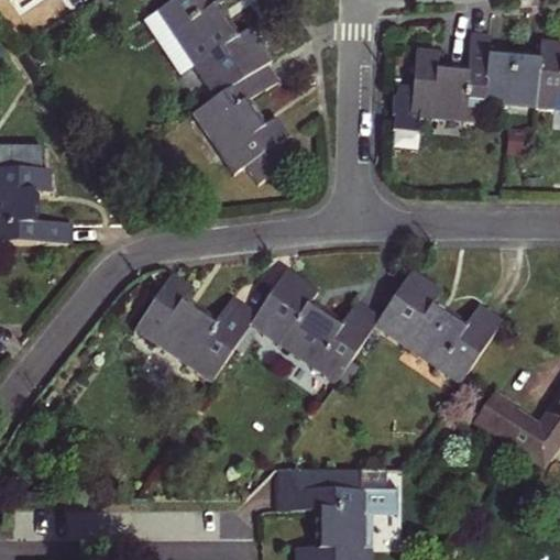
[(172,0),(157,10),(174,33),(178,31),(198,61),(194,63),(216,96),(266,61),(272,57),(249,26),(235,35),(216,6),(224,0),(172,0)]
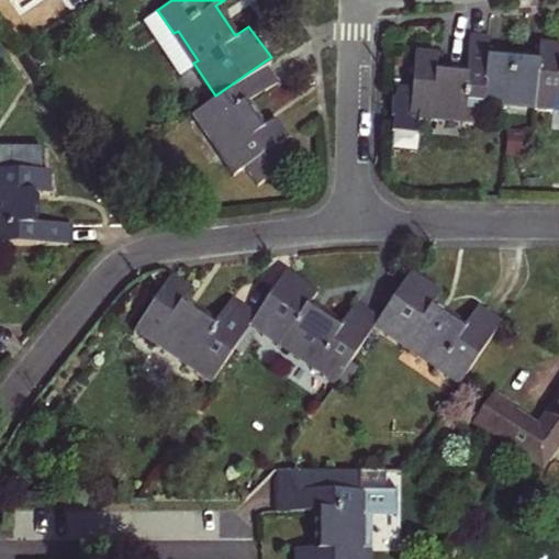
[(487,53),(489,33),(469,31),(466,70),(437,68),(437,49),(414,48),(412,86),(395,85),(391,132),(411,134),(412,114),(432,116),(433,111),(462,114),(461,119),(481,121),(483,97),(487,53)]
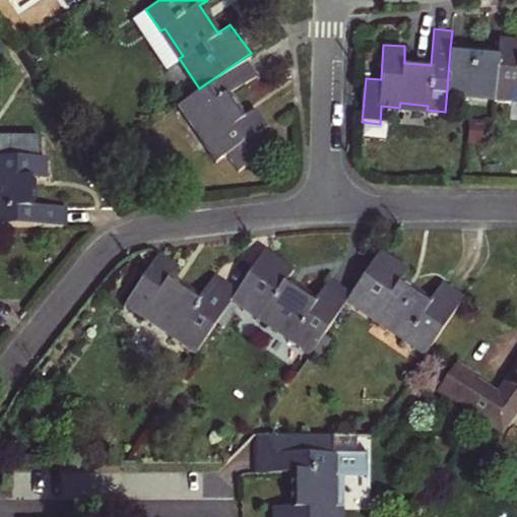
[(493,93),(492,99),(513,101),(513,95),(516,95),(516,54),(516,39),(498,38),(497,53),(493,93)]
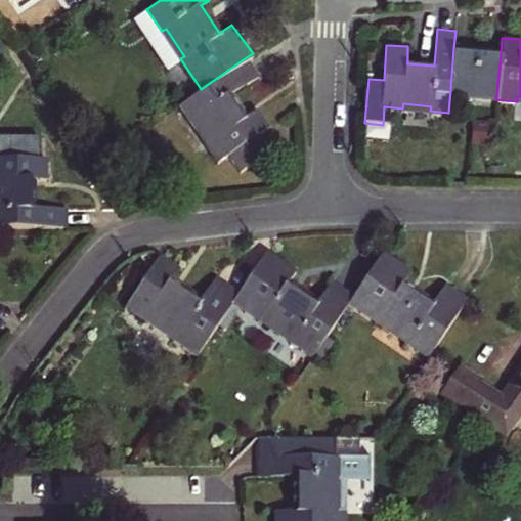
[(450,90),(496,94),(501,53),(487,52),(466,50),(453,49),(450,90)]
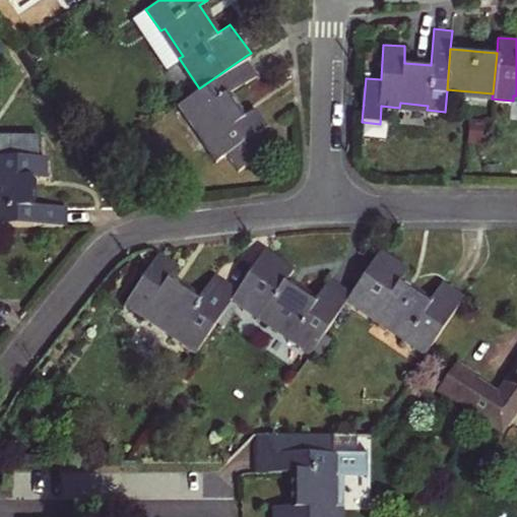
[(199,88),(178,102),(188,118),(192,117),(207,139),(204,141),(214,158),(228,149),(239,167),(268,147),(257,130),(267,124),(256,107),(242,116),(227,92),(256,73),(246,56),(199,88)]
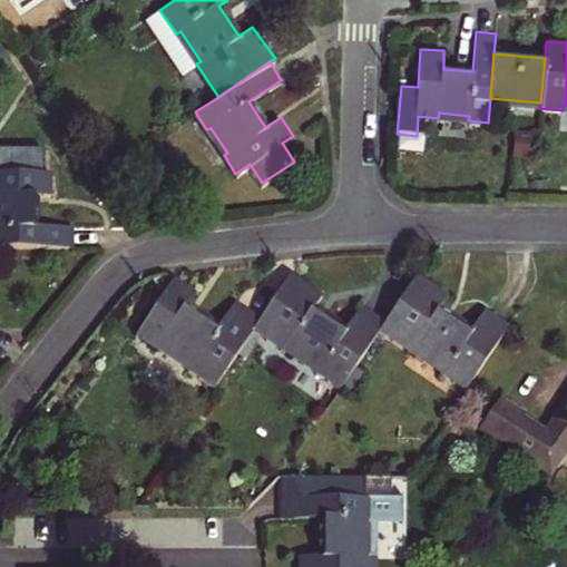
[(530,156),(531,130),(509,130),(508,156),(530,156)]
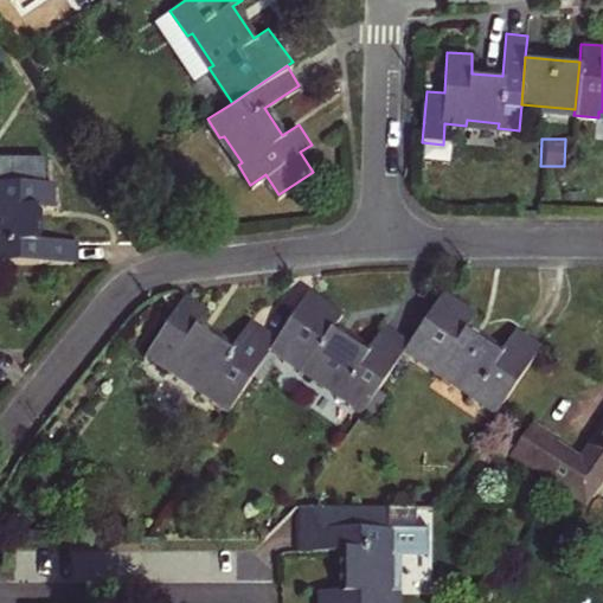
[(0,260),(78,260),(77,237),(36,237),(36,206),(55,207),(55,180),(0,180),(0,260)]
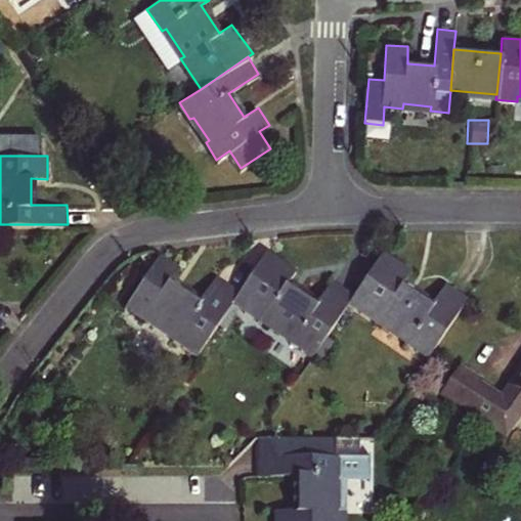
[(296,269),(266,249),(239,290),(231,300),(261,319),(264,315),(293,335),(291,339),(312,353),(348,300),(353,293),(332,278),(316,300),(288,280),(296,269)]
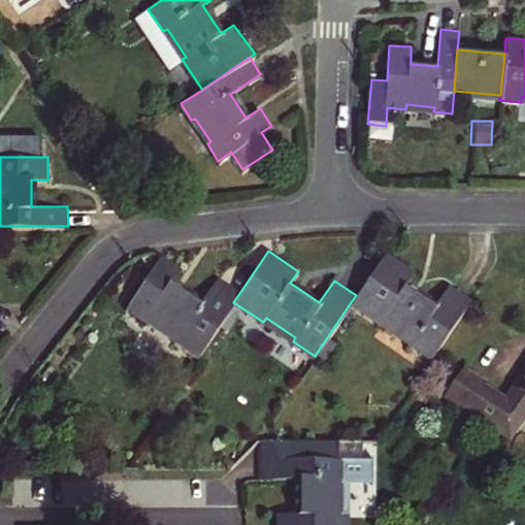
[(415,271),(385,251),(356,295),(351,302),(380,322),(382,319),(411,339),(409,342),(431,357),(471,298),(449,284),(433,306),(404,288),(415,271)]
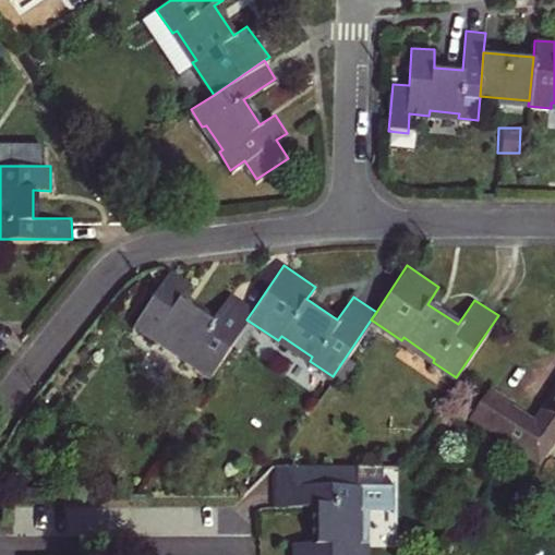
[(246,320),(254,309),(229,291),(213,316),(182,297),(190,284),(169,269),(132,324),(154,339),(157,335),(188,354),(184,359),(209,376),(246,320)]
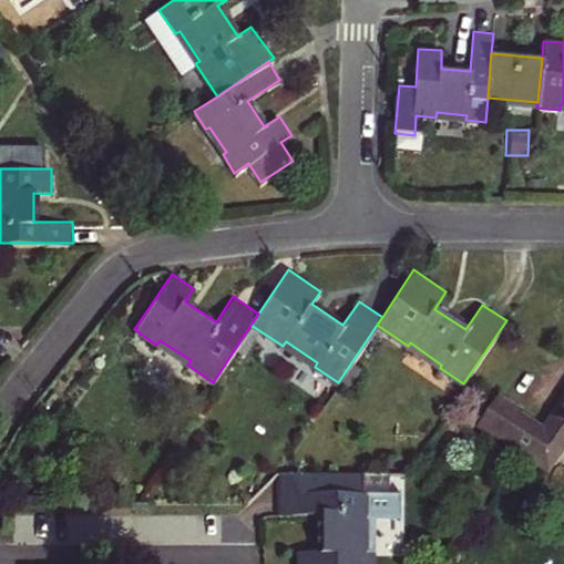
[(525,452),(543,426),(519,410),(521,407),(496,390),(478,420),(525,452)]
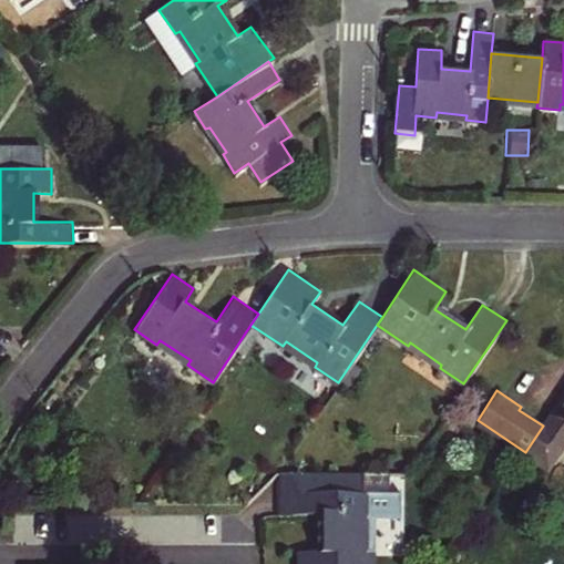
[(563,393),(543,426),(525,452),(545,465),(563,438),(563,393)]
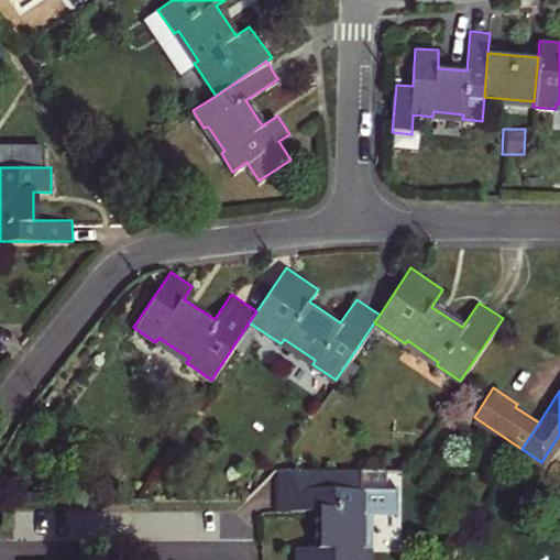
[(350,468),(278,467),(278,508),(316,509),(317,547),(299,546),(299,559),(366,559),(366,547),(361,547),(361,509),(366,509),(366,489),(350,489),(350,468)]
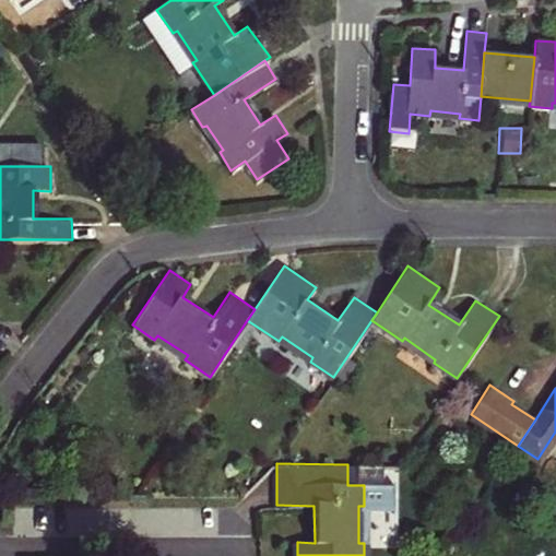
[(364,506),(358,506),(358,543),(364,543),(371,543),(371,506),(364,506)]
